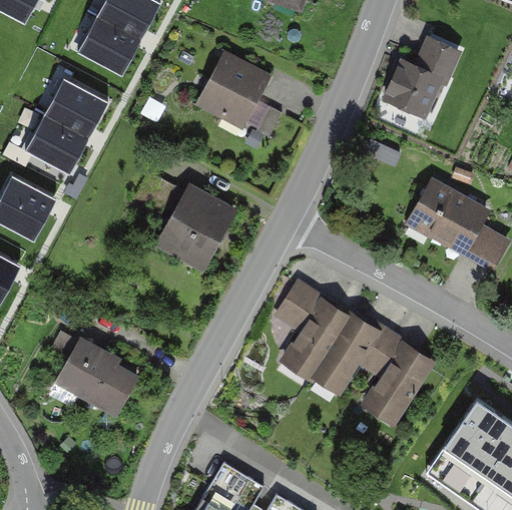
[(0,4),(14,11),(19,0),(0,0),(0,4)]
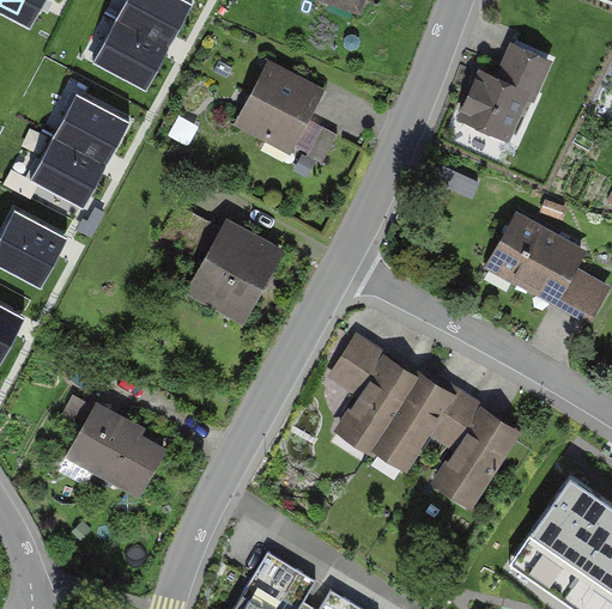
[(168,84),(193,32),(128,0),(83,0),(67,34),(168,84)]
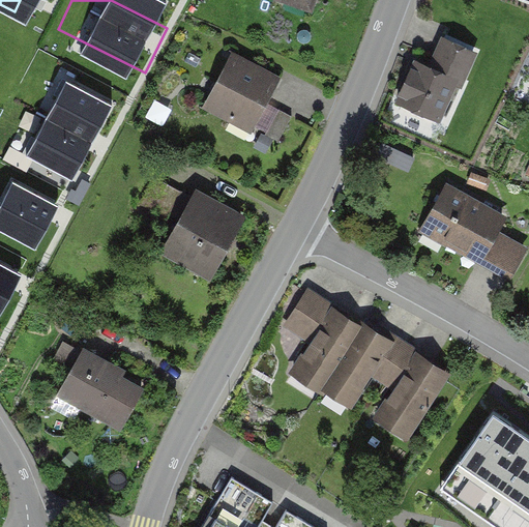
[(111,0),(167,28),(180,0),(111,0)]
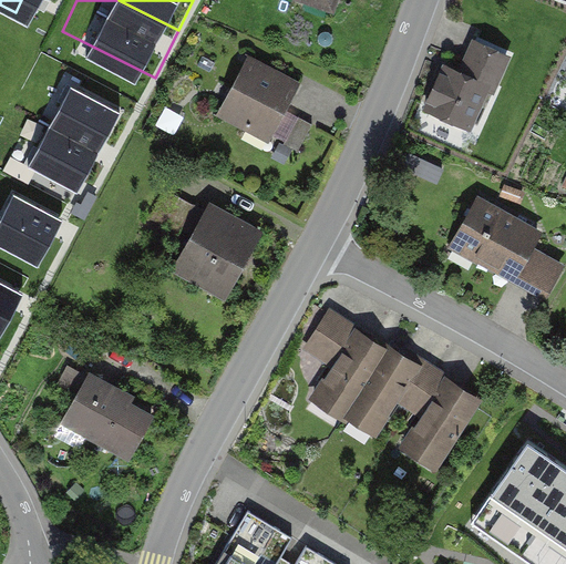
[(332,0),(271,0),(326,20),(332,0)]
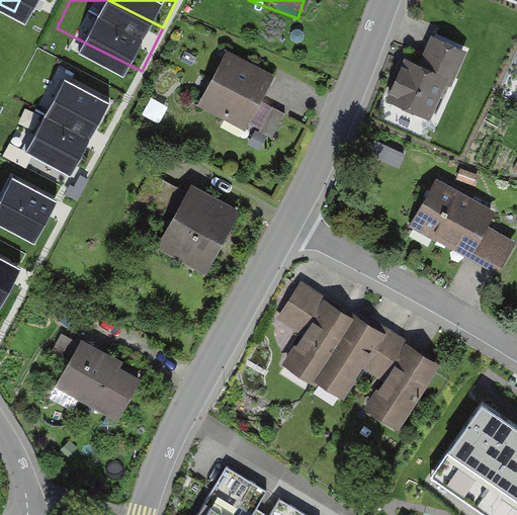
[(434,130),(466,50),(433,36),(401,116),(434,130)]
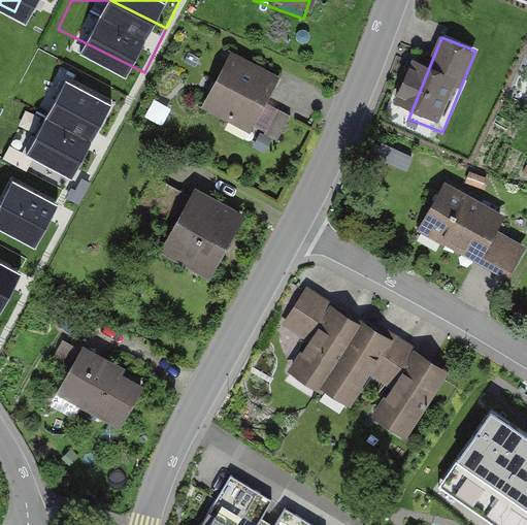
[(283,76),(231,51),(199,111),(251,138),(283,76)]
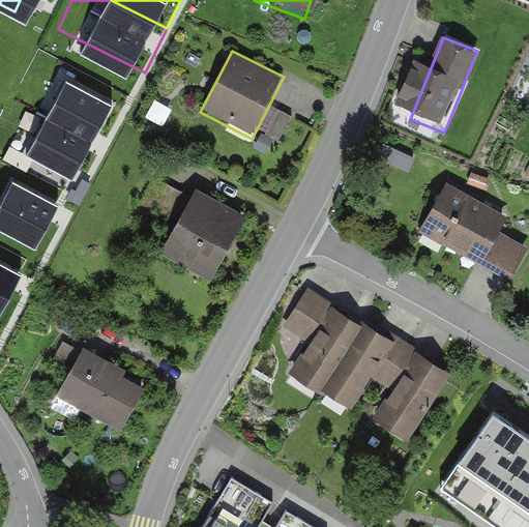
[(108,147),(130,103),(45,58),(22,103),(108,147)]
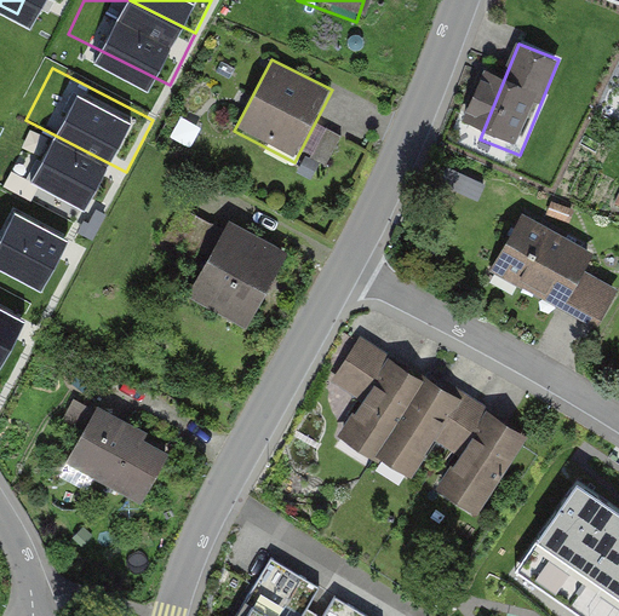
[(0,173),(99,224),(126,172),(26,120),(0,168),(0,173)]
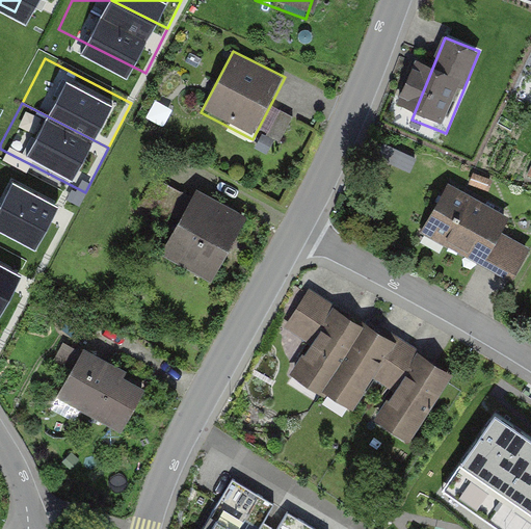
[(505,217),(450,188),(421,242),(475,272),(505,217)]
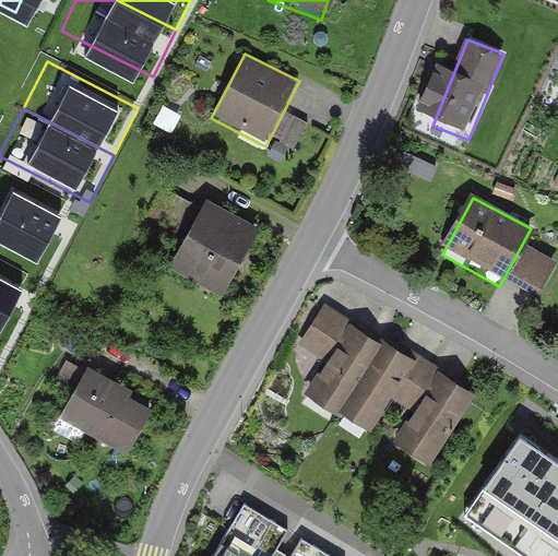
[(224,304),(263,226),(210,199),(170,276),(224,304)]
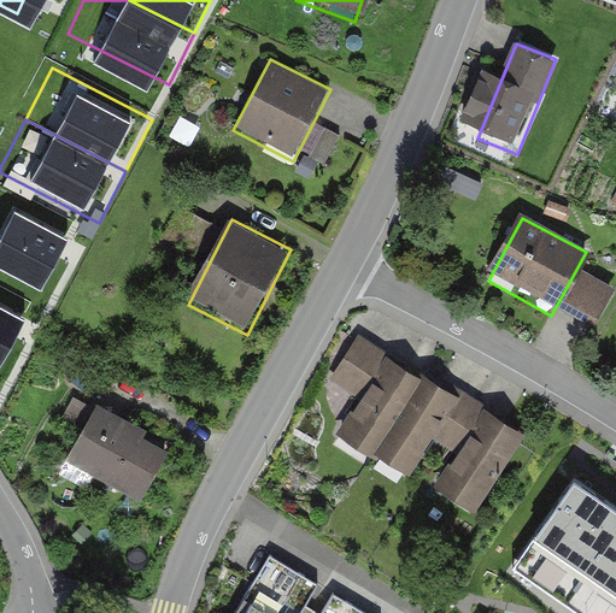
[(367,463),(420,373),(359,337),(306,426),(367,463)]
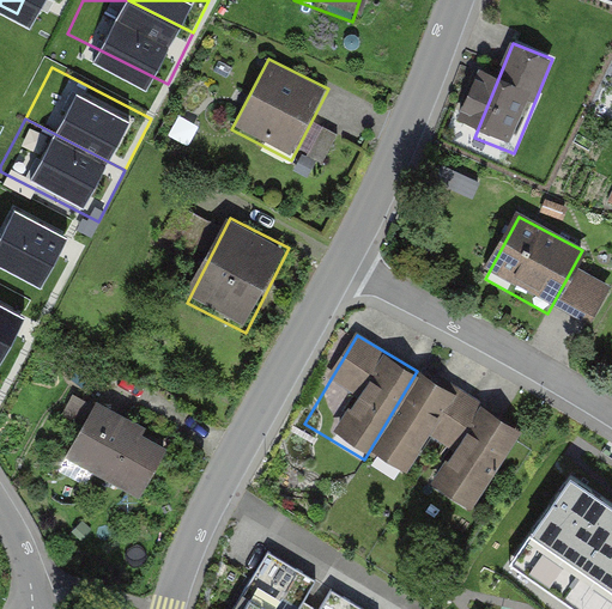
[(416,491),(468,402),(417,371),(364,460),(416,491)]
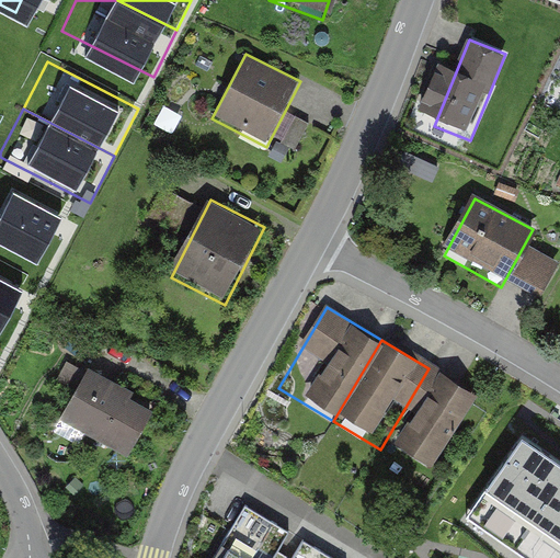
[(380,450),(426,477),(476,396),(429,368),(380,450)]
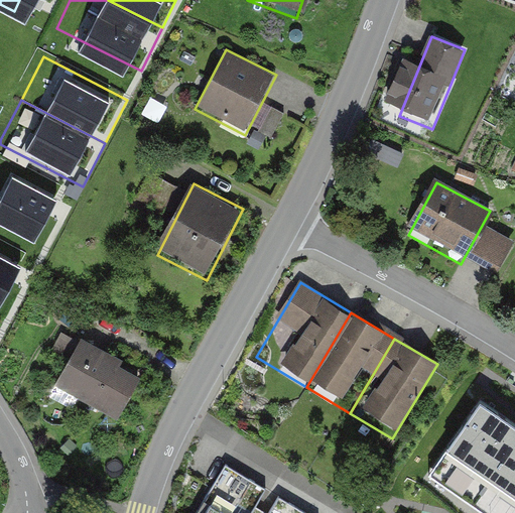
[(79,346),(55,386),(116,420),(139,379),(79,346)]
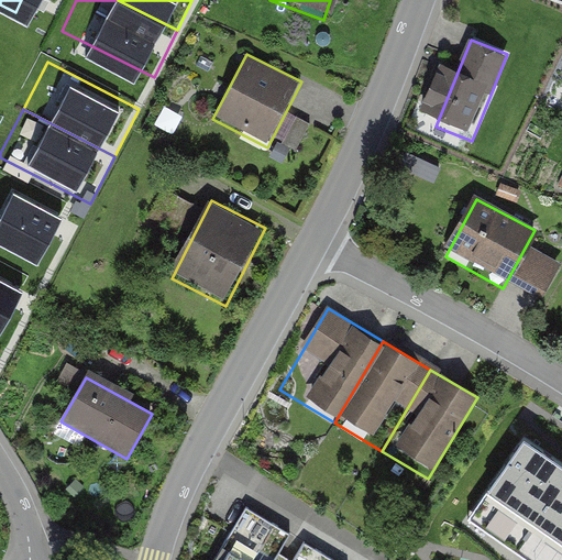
[(561,468),(524,441),(476,508),(551,559),(561,559),(561,487),(561,468)]
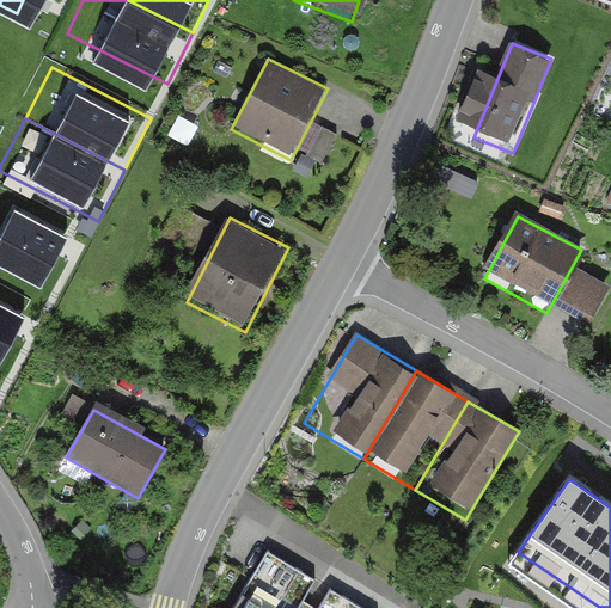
[(299,607),(315,579),(268,554),(238,607),(299,607)]
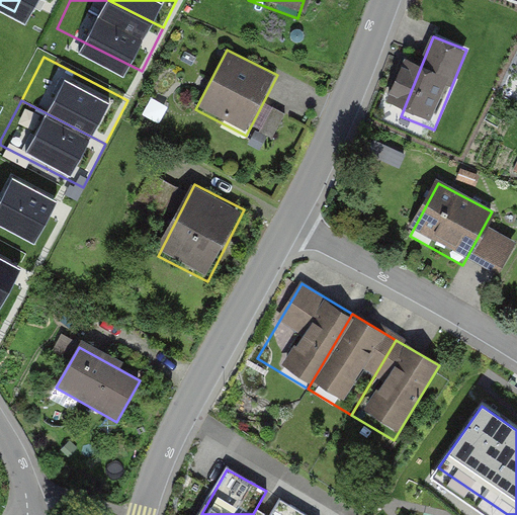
[(305,514),(278,500),(269,514),(305,514)]
